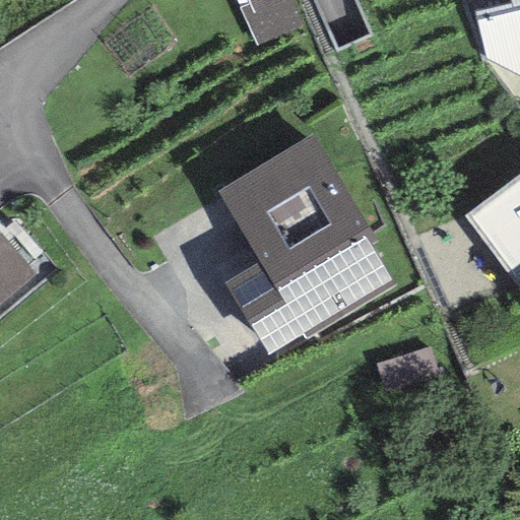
[(301,25),(288,0),(237,0),(256,45),(301,25)]
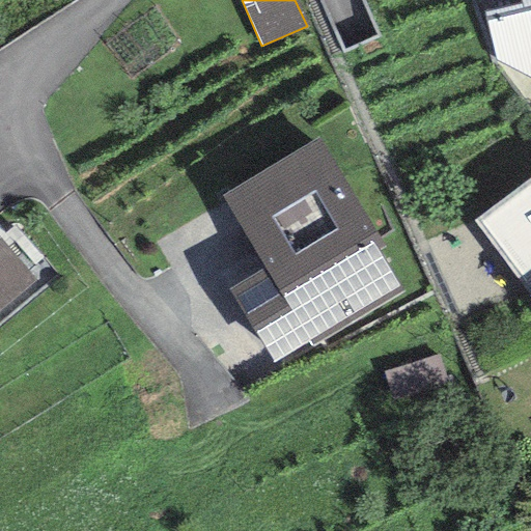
[(530,0),(519,0),(520,3),(483,12),(493,65),(524,104),(530,102),(530,0)]
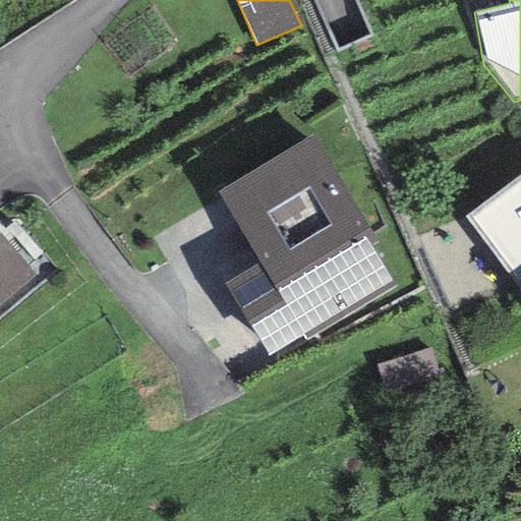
[(310,134),(217,190),(261,263),(225,284),(271,360),(395,287),(370,245),(375,243),(310,134)]
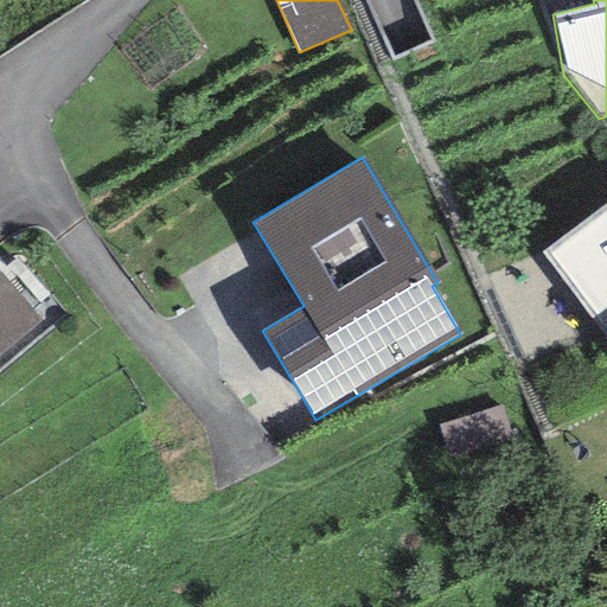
[(606,202),(542,250),(606,337),(606,338),(604,340),(606,344),(606,202)]
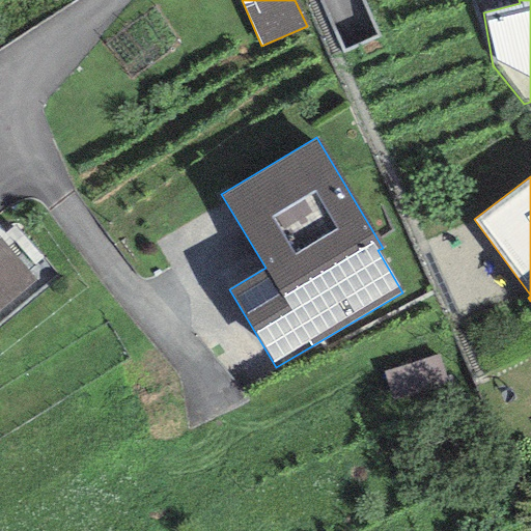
[(0,309),(34,280),(0,240),(0,309)]
